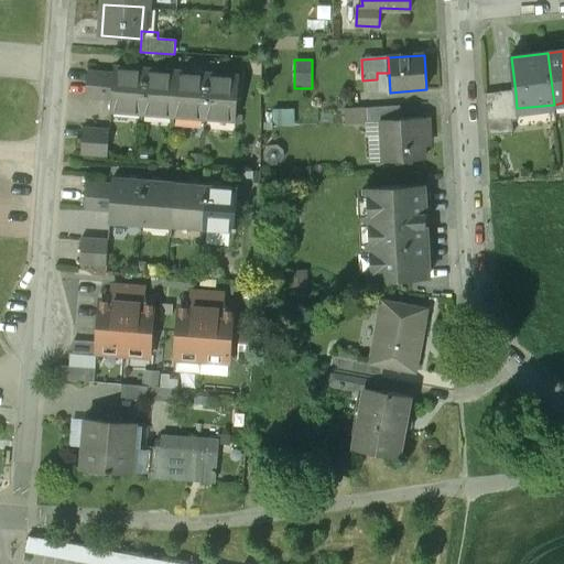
[(111,110),(143,114),(147,69),(115,66),(115,73),(112,99),(111,110)]
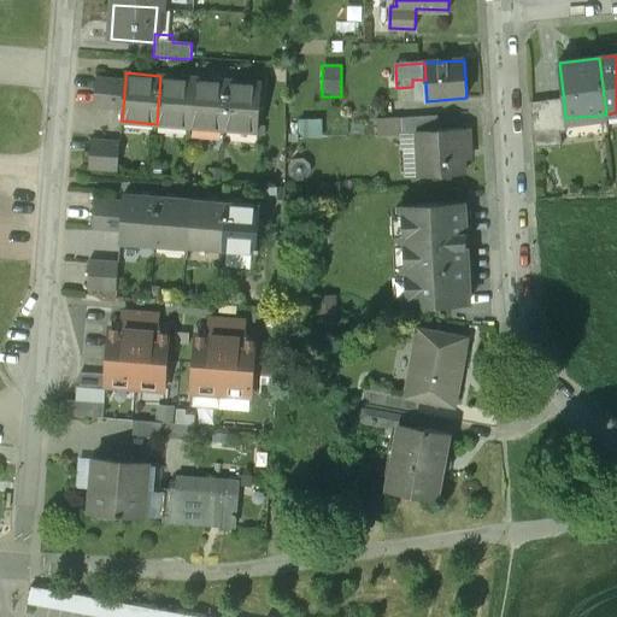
[(157,124),(189,127),(194,78),(160,76),(157,124)]
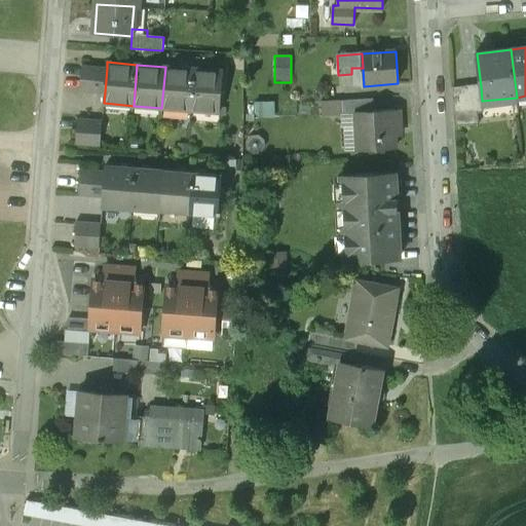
[(105,92),(107,68),(82,66),(80,90),(105,92)]
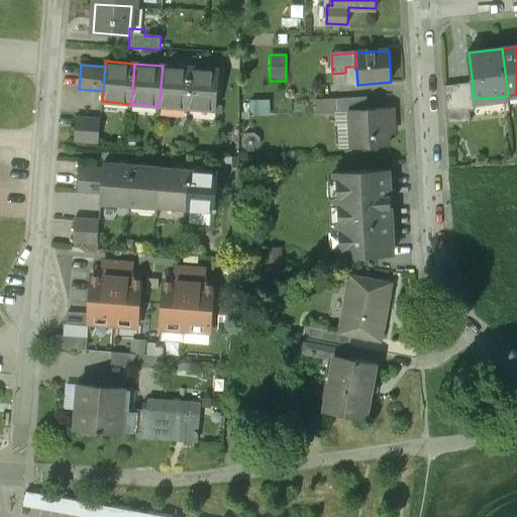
[(159,106),(187,108),(190,68),(163,66),(159,106)]
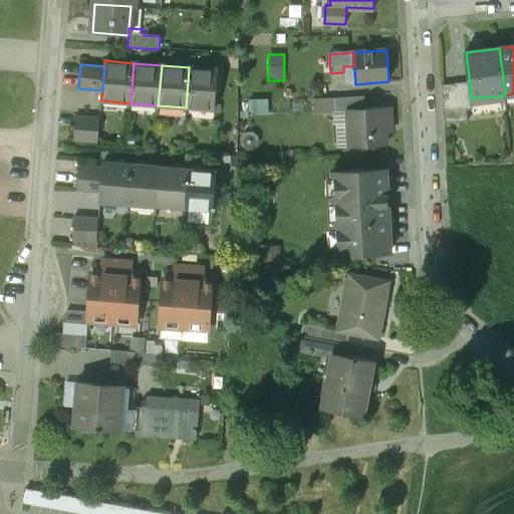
[(218,69),(189,67),(186,107),(215,109),(218,69)]
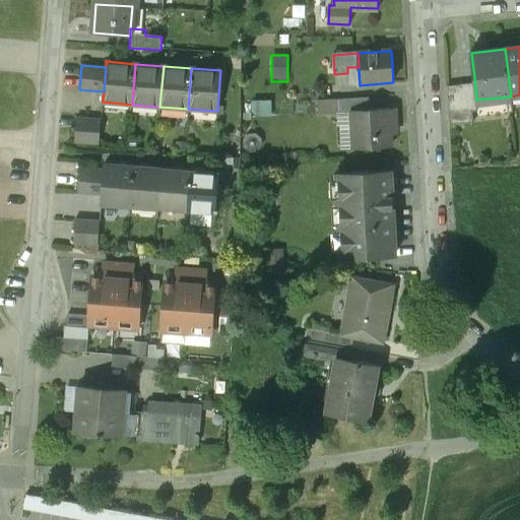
[(476,100),(475,85),(462,86),(465,113),(477,111),(476,100)]
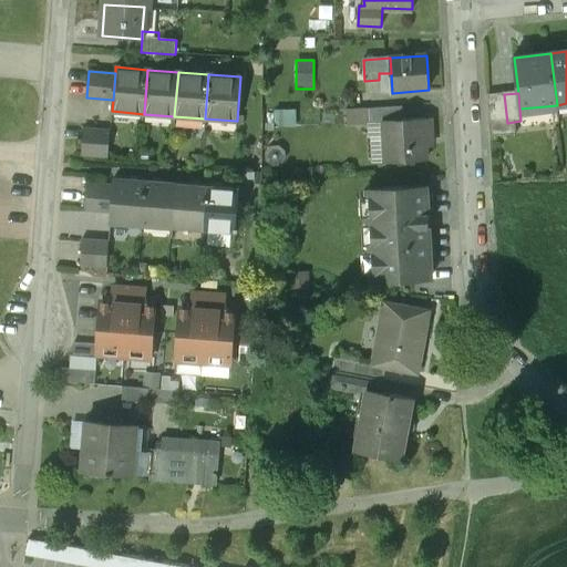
[(504,94),(487,98),(491,140),(515,136),(514,123),(507,123),(504,94)]
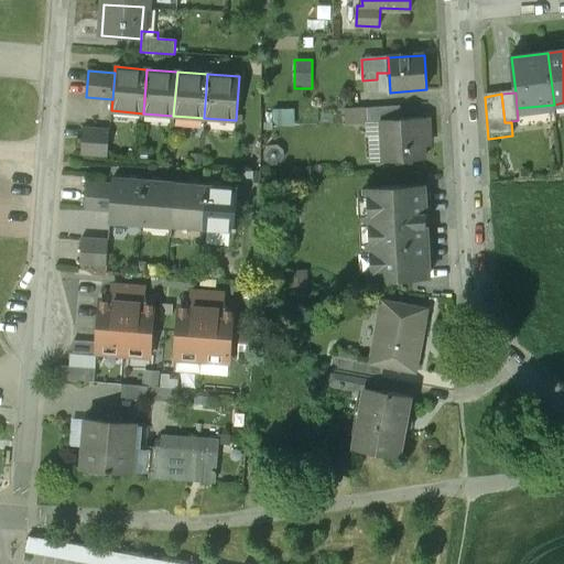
[(345,126),(381,122),(381,120),(401,119),(400,106),(345,109),(345,126)]
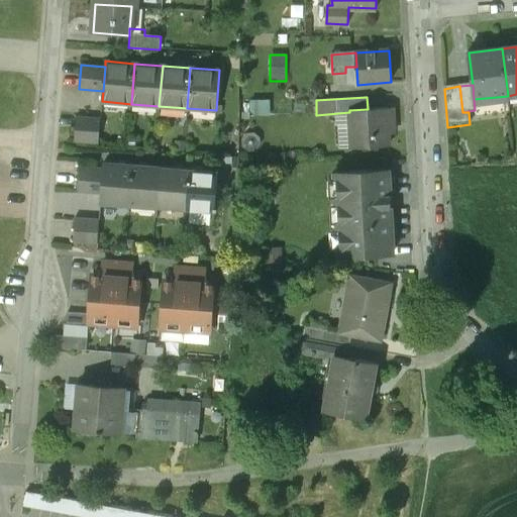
[(270,100),(250,101),(250,118),(270,117),(270,100)]
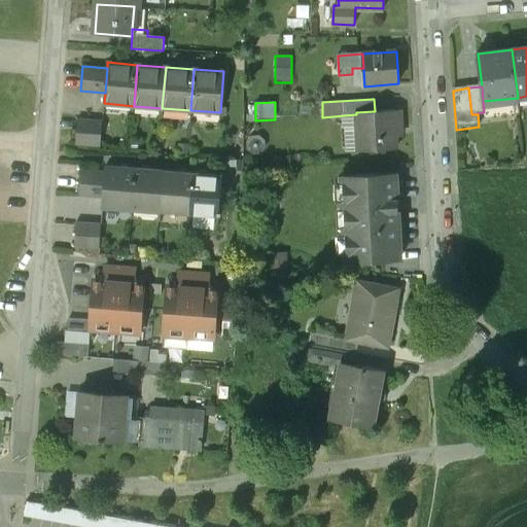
[(375,111),(356,112),(356,114),(358,151),(396,149),(395,110),(375,111)]
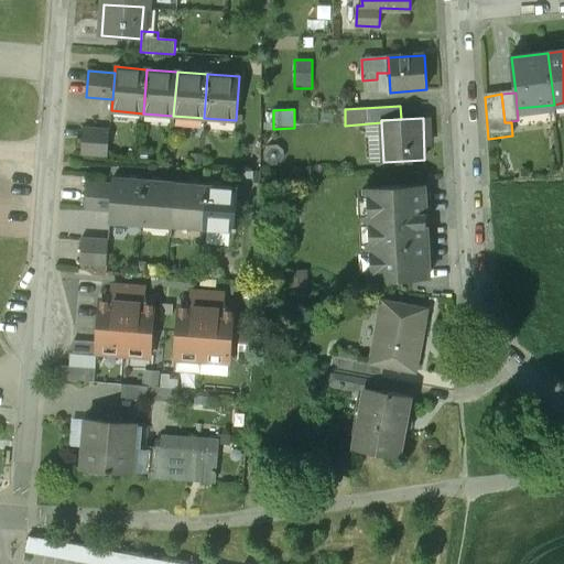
[(109,129),(83,127),(82,152),(108,154),(109,129)]
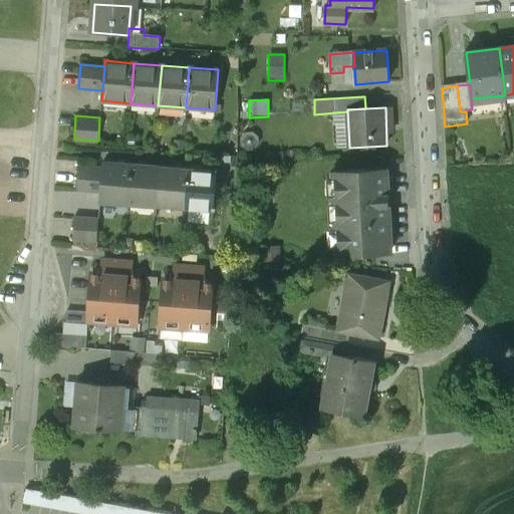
[(127,203),(132,163),(103,161),(102,168),(100,192),(100,201),(127,203)]
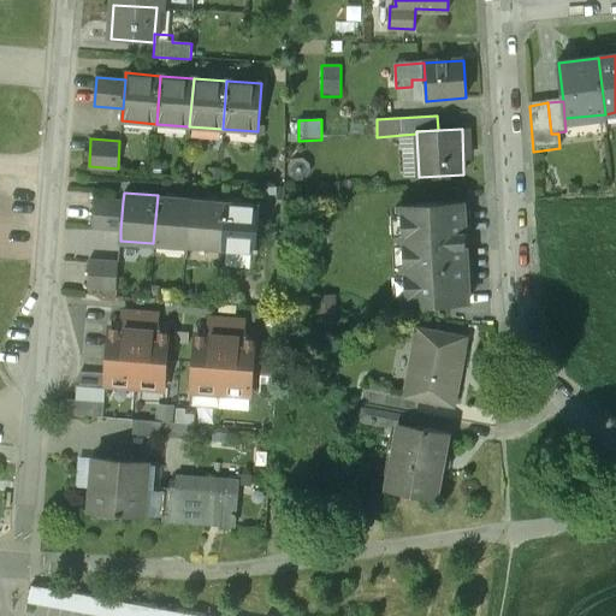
[(188,247),(191,197),(158,195),(153,243),(188,247)]
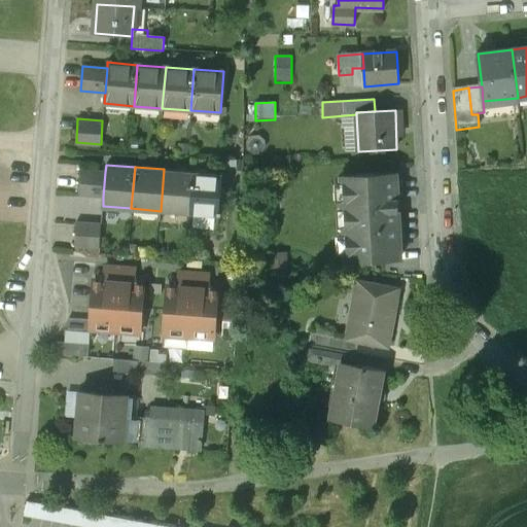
[(189,213),(192,171),(164,169),(161,211),(189,213)]
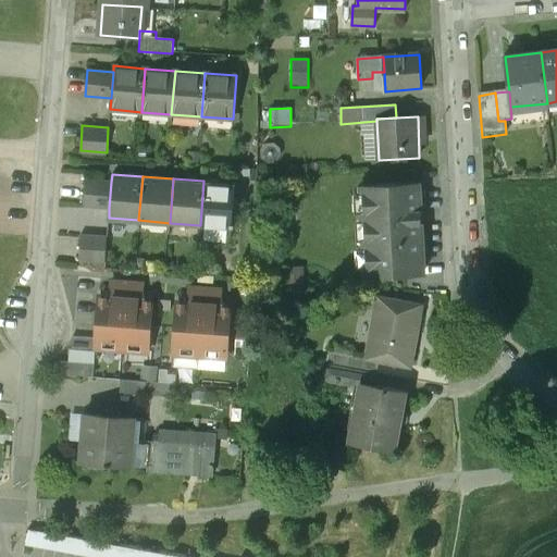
[(109,208),(111,182),(85,180),(83,206),(109,208)]
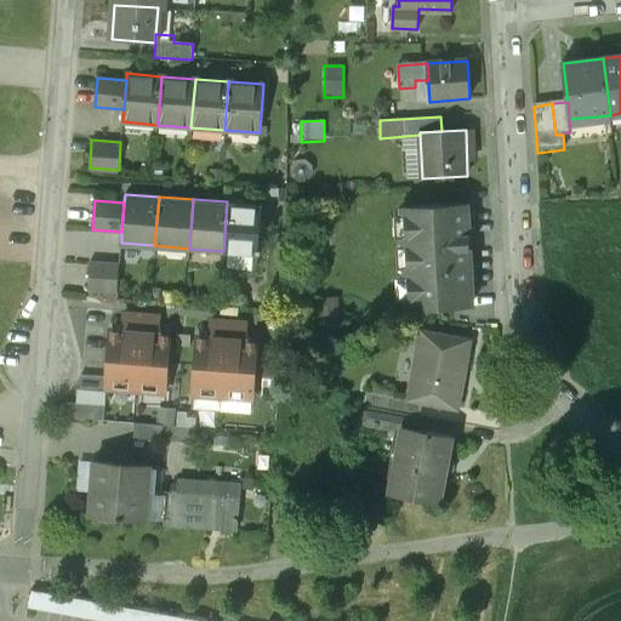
[(227,201),(223,251),(258,254),(263,205),(227,201)]
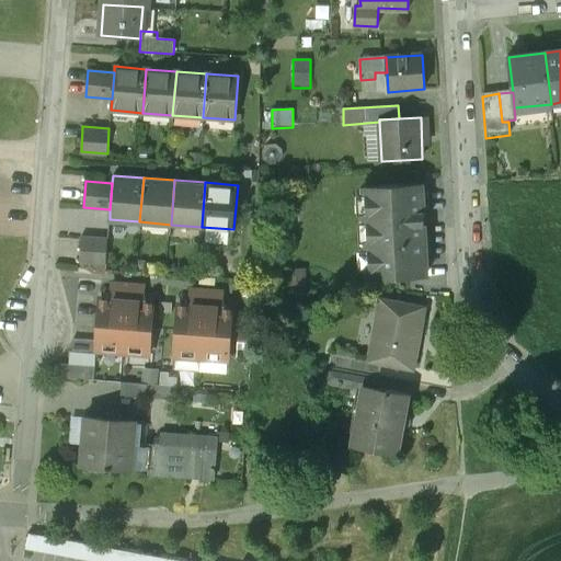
[(421,186),(364,190),(368,274),(407,272),(408,277),(426,276),(421,186)]
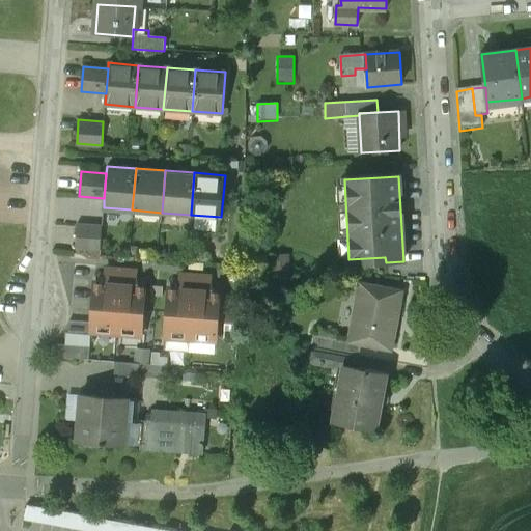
[(102,227),(89,226),(87,251),(100,252),(102,227)]
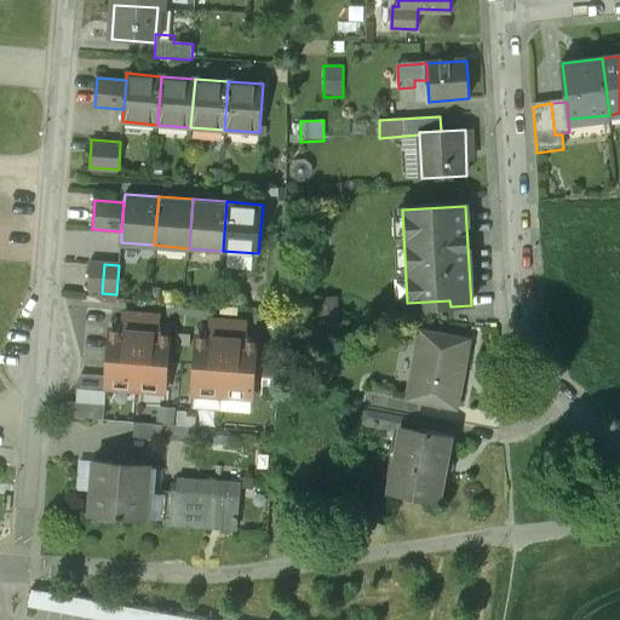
[(124,329),(110,328),(107,377),(107,388),(165,391),(168,334),(158,333),(159,316),(124,314),(124,329)]
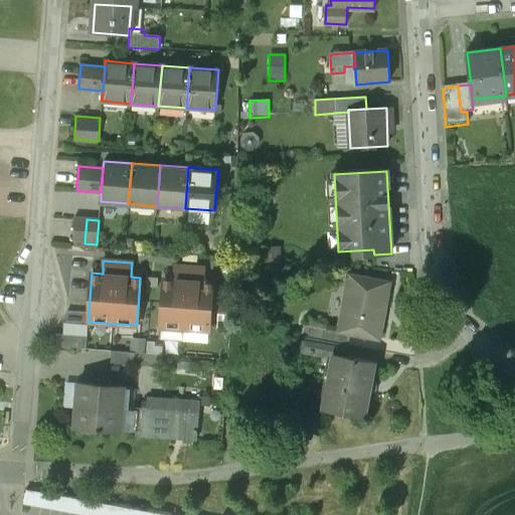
[(174,280),(164,279),(161,327),(161,328),(160,339),(184,341),(185,329),(208,331),(212,283),(202,282),(203,268),(176,266),(174,280)]
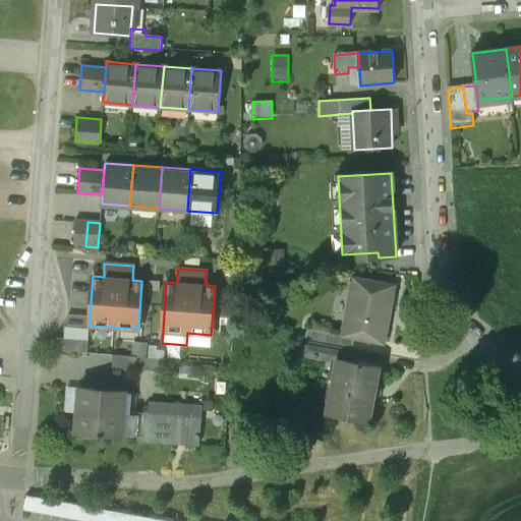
[(394,286),(353,278),(343,336),(354,338),(384,343),(394,286)]
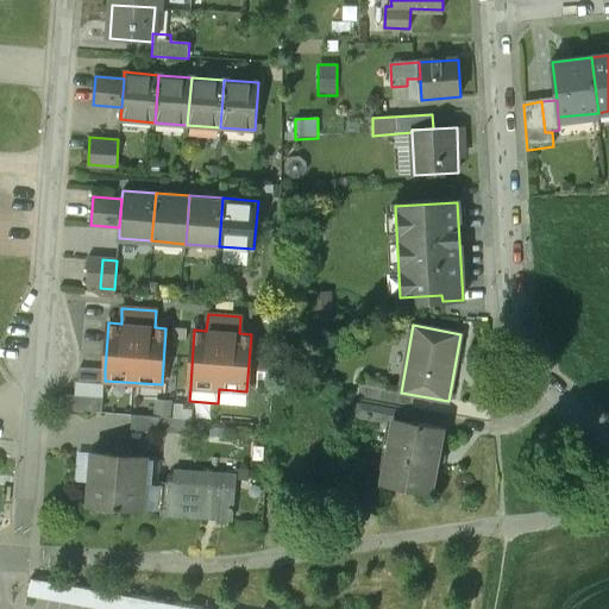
[(102,412),(105,381),(105,370),(79,369),(79,382),(75,381),(74,395),(64,394),(64,409),(102,412)]
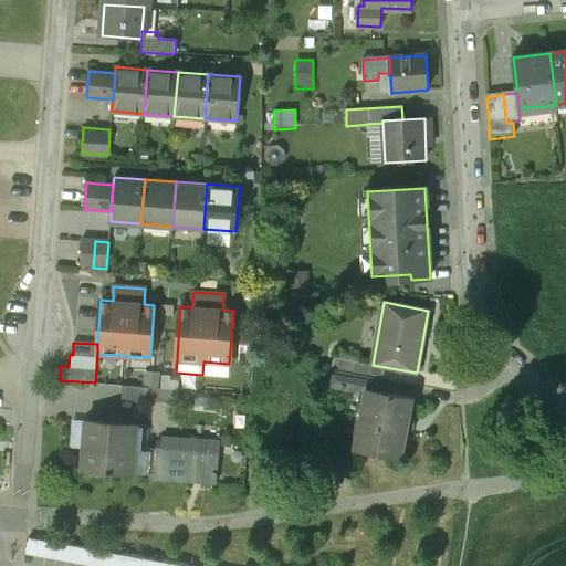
[(385,367),(373,365),(334,357),(332,369),(383,379),(385,367)]
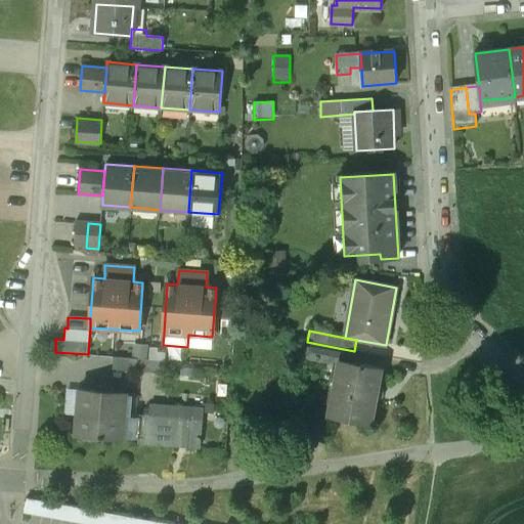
[(354,351),(307,342),(304,358),(334,363),(334,360),(340,361),(340,360),(352,362),(354,351)]
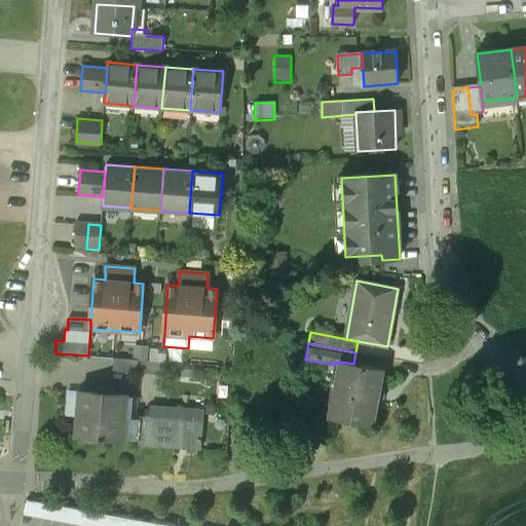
[(156,348),(132,346),(130,359),(139,360),(164,362),(164,354),(156,353),(156,348)]
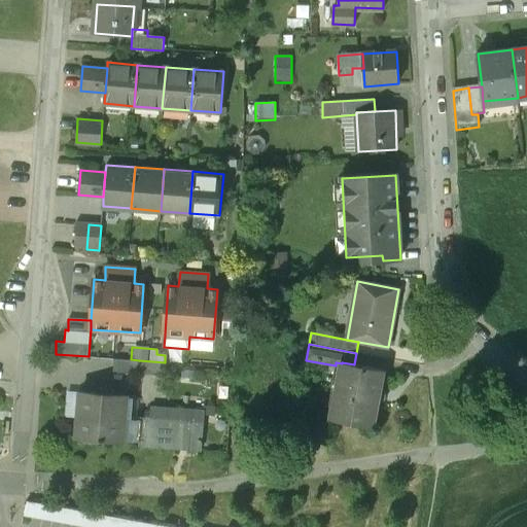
[(131,359),(114,358),(113,372),(138,374),(139,360),(131,359)]
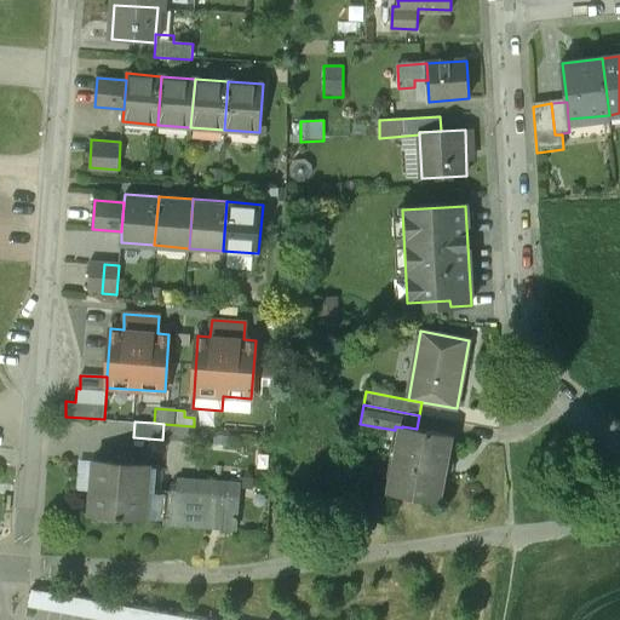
[(417,429),(402,426),(402,428),(390,492),(440,501),(452,435),(417,429)]
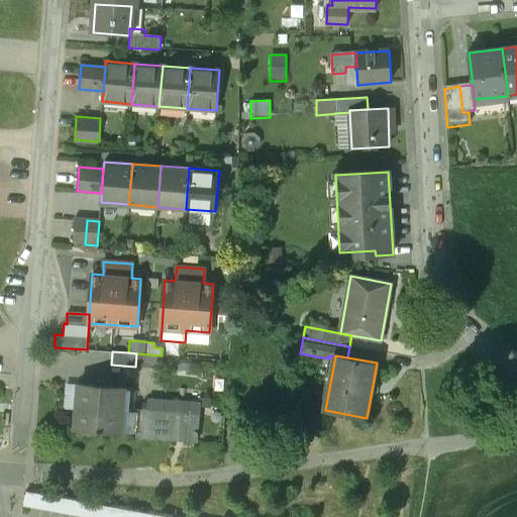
[(124,387),(78,384),(75,427),(121,430),(123,409),(124,387)]
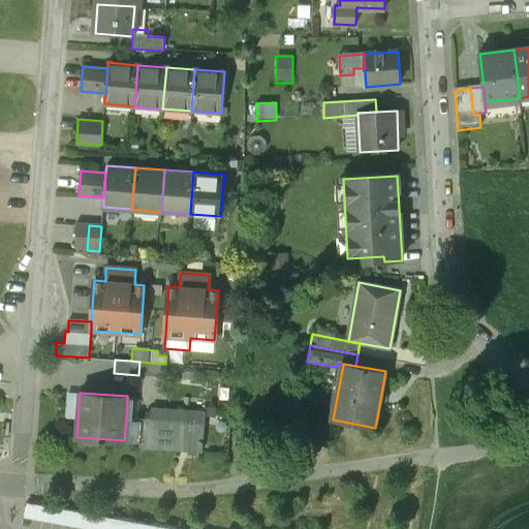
[(182,423),(162,422),(160,448),(201,452),(205,413),(183,412),(182,423)]
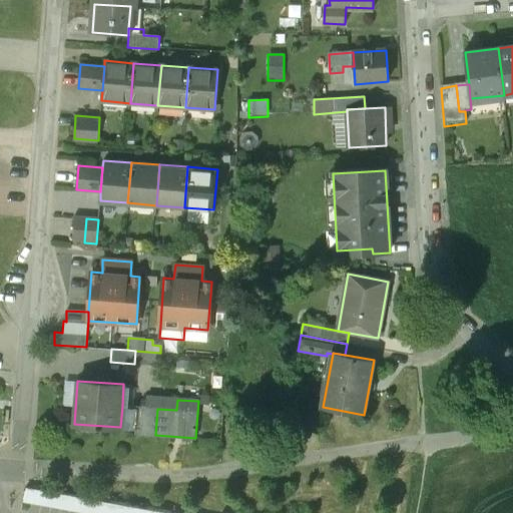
[(122,406),(120,427),(136,428),(137,407),(122,406)]
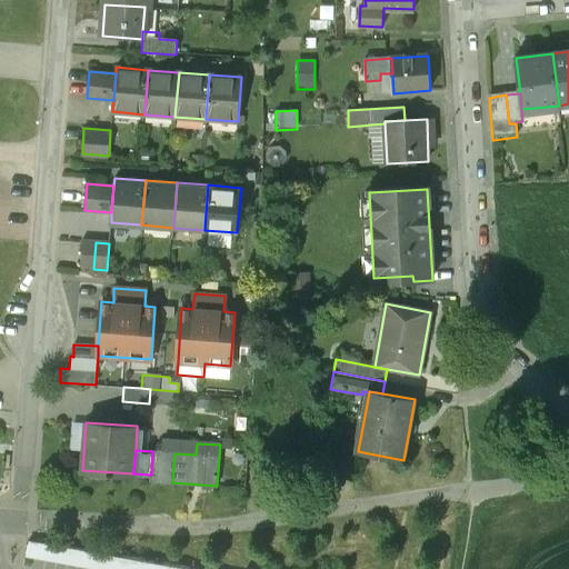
[(175,453),(152,451),(151,475),(150,481),(172,482),(175,453)]
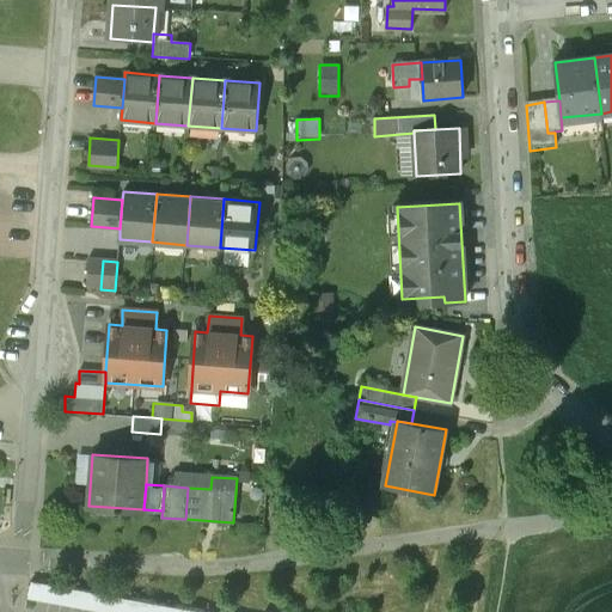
[(200,611),(31,582),(28,598),(106,611),(200,611)]
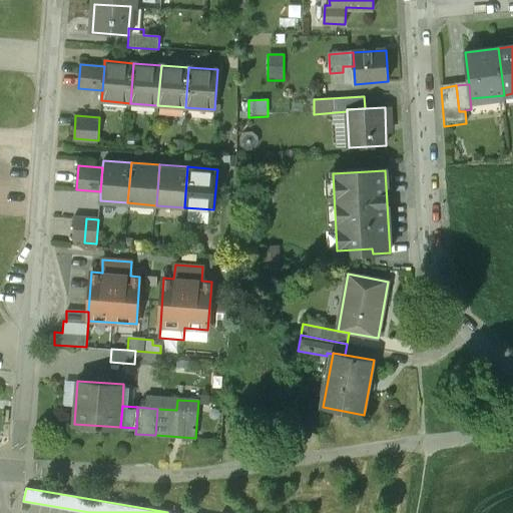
All buildings are outlined.
